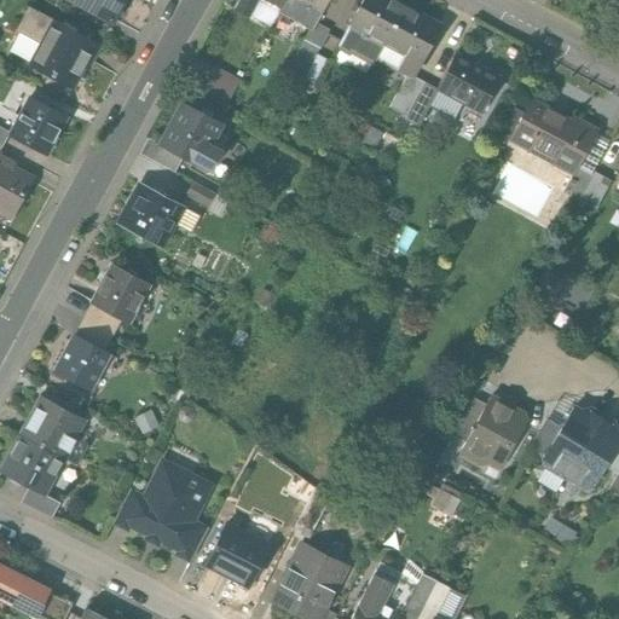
[(69,0),(85,9),(82,13),(90,17),(92,12),(113,23),(123,0),(69,0)]
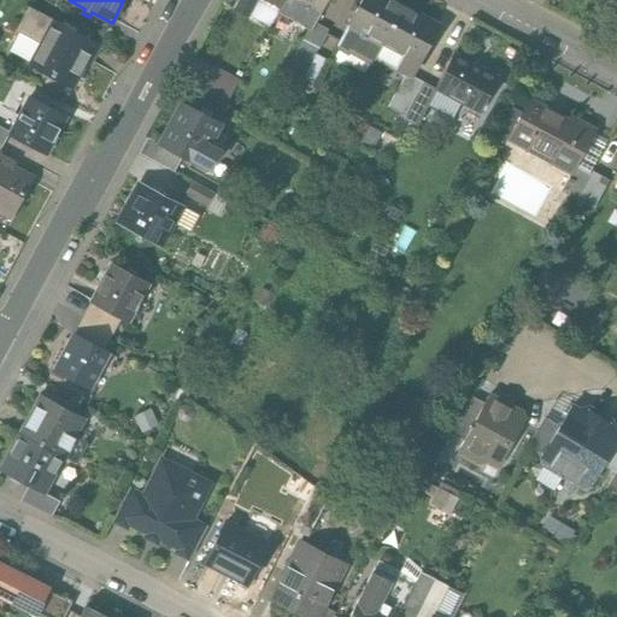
[(239,0),(234,11),(247,17),(256,0),(239,0)]
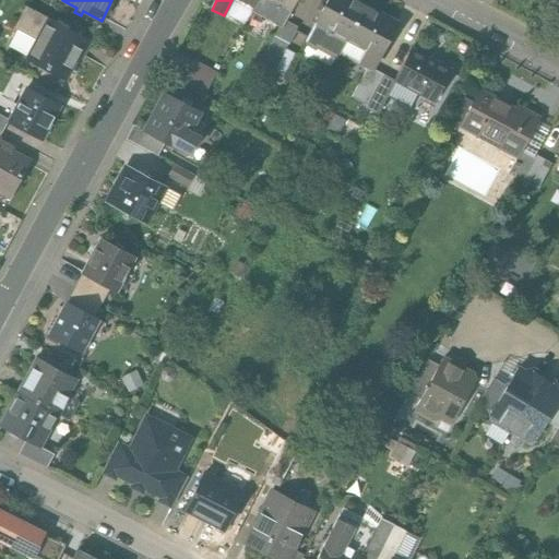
[(297,0),(257,0),(250,12),(282,28),(292,12),(290,12),(297,0)]
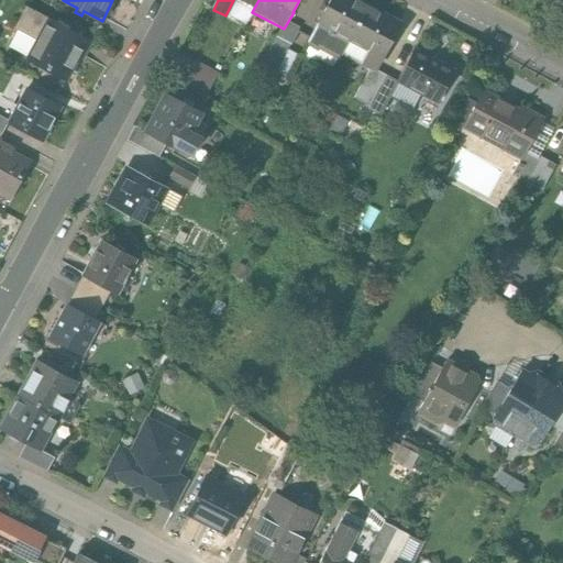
[(331,0),(328,7),(323,4),(319,13),(323,15),(308,44),(339,61),(349,42),(367,7),(354,0),(331,0)]
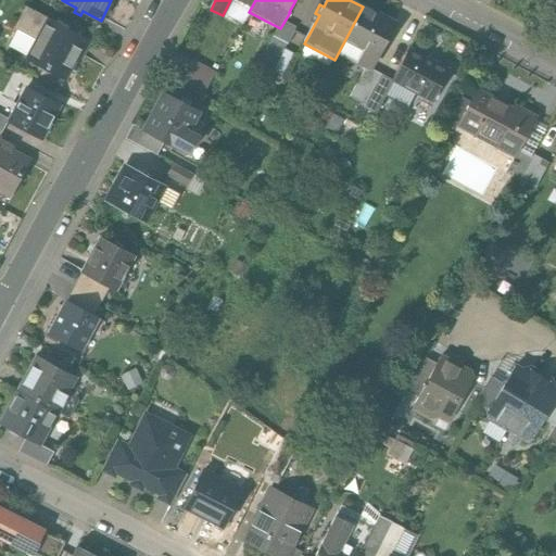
[(555,5),(555,0),(539,0),(554,10),(555,5)]
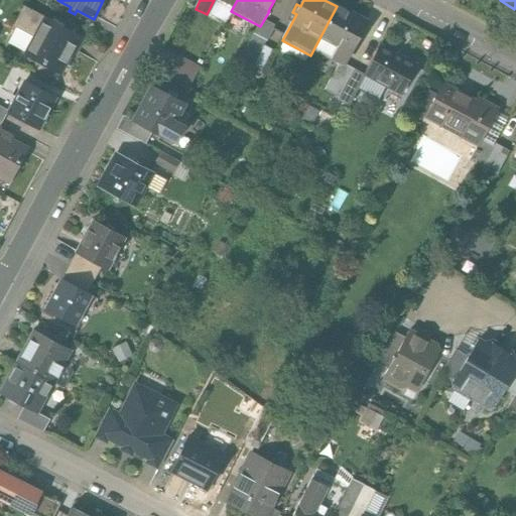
[(337,6),(319,38),(338,47),(331,60),(339,66),(342,68),(344,66),(366,22),(337,6)]
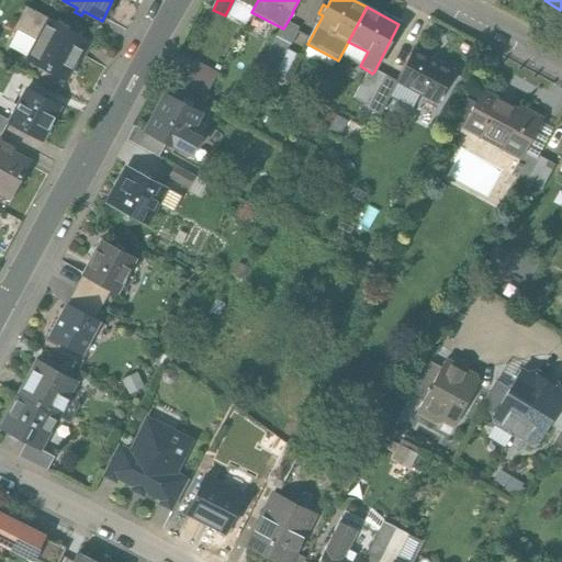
[(87,42),(25,9),(15,26),(38,38),(27,59),(64,78),(76,55),(79,57),(87,42)]
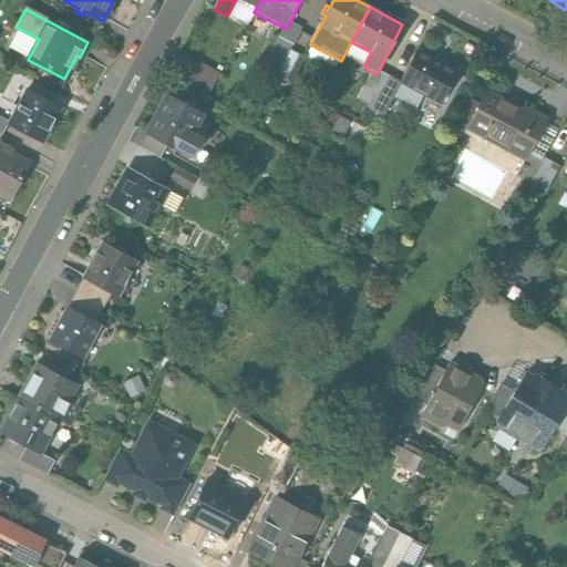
[(278,37),(266,59),(280,68),(289,51),(294,44),(278,37)]
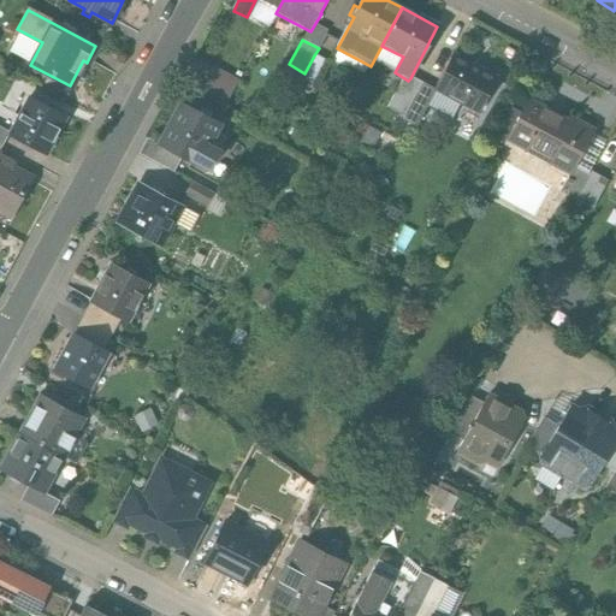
[(327,63),(314,55),(304,73),(301,81),(314,88),(327,63)]
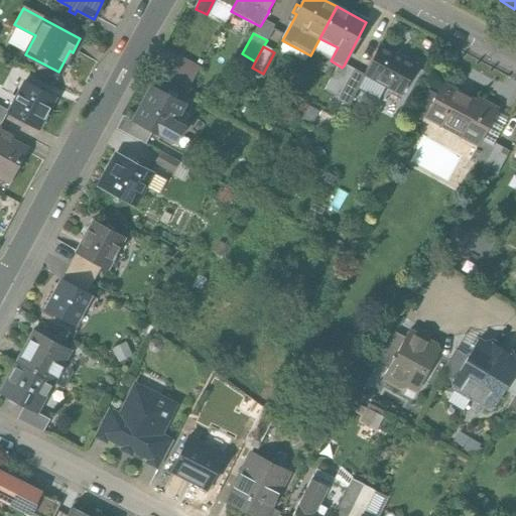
[(416,67),(380,47),(365,76),(401,95),(416,67)]
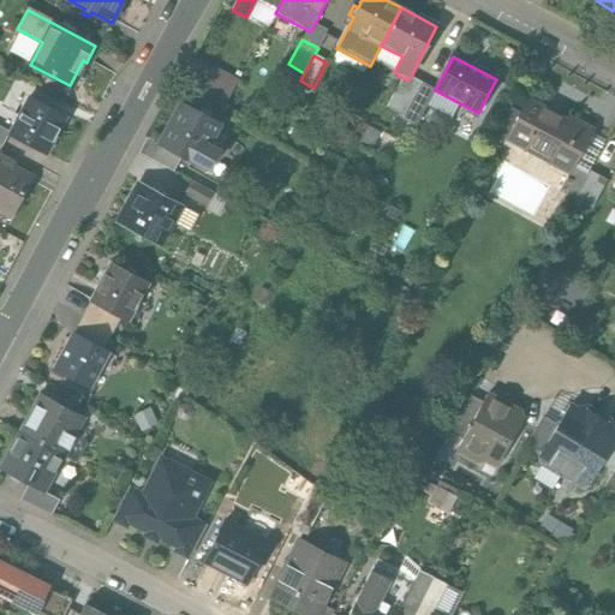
[(215,66),(206,89),(227,100),(237,77),(215,66)]
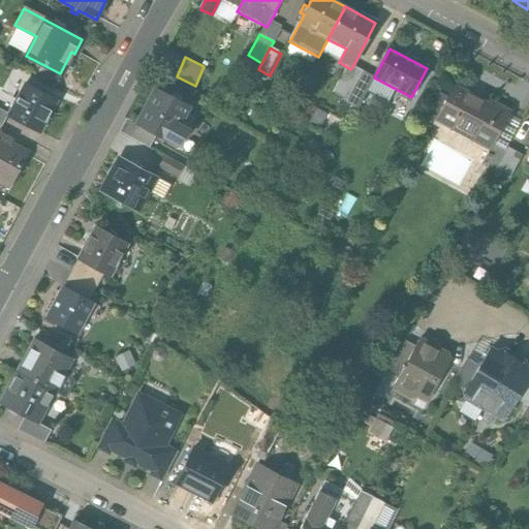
[(347,67),(333,94),(346,101),(362,72),(352,67),(350,69),(347,67)]
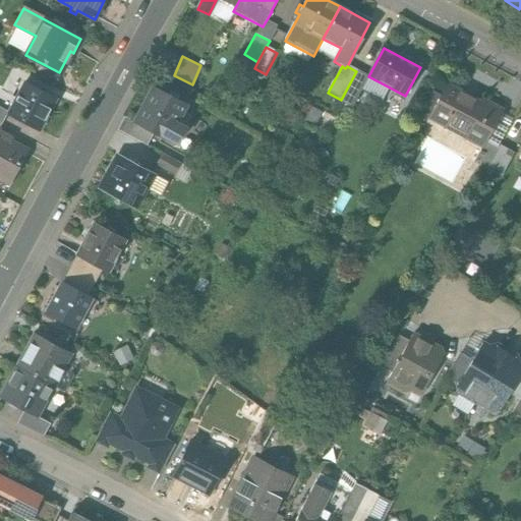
[(341,100),(340,102),(352,109),(368,77),(356,71),(341,100)]
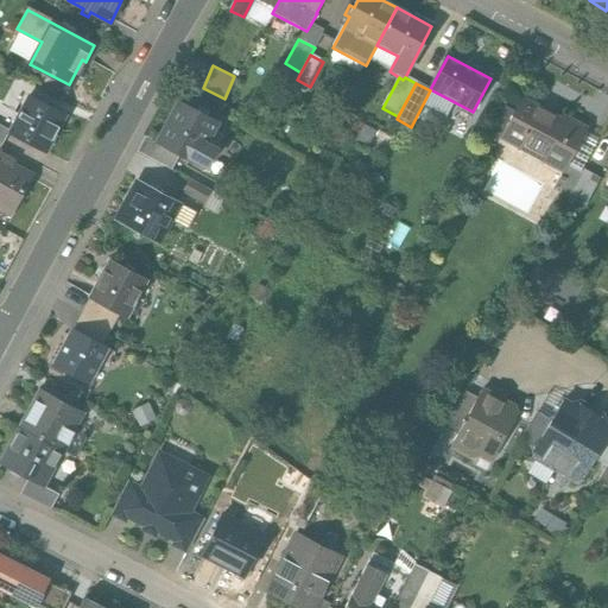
[(8,132),(7,134),(8,134),(44,153),(64,115),(27,96),(8,132)]
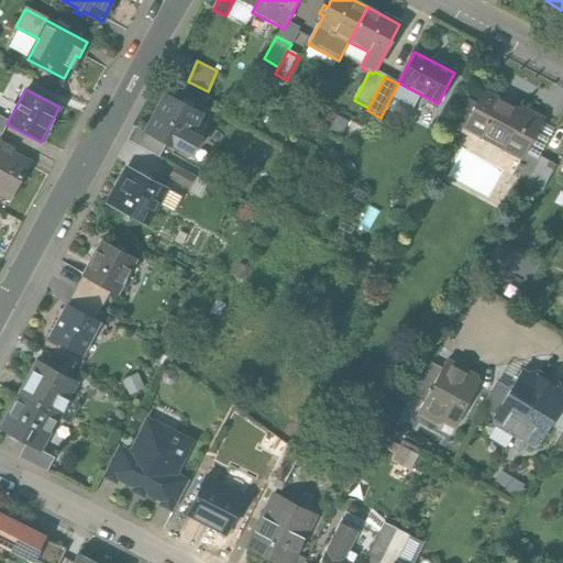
[(521,116),(484,95),(464,130),(520,161),(542,119),(525,109),(521,116)]
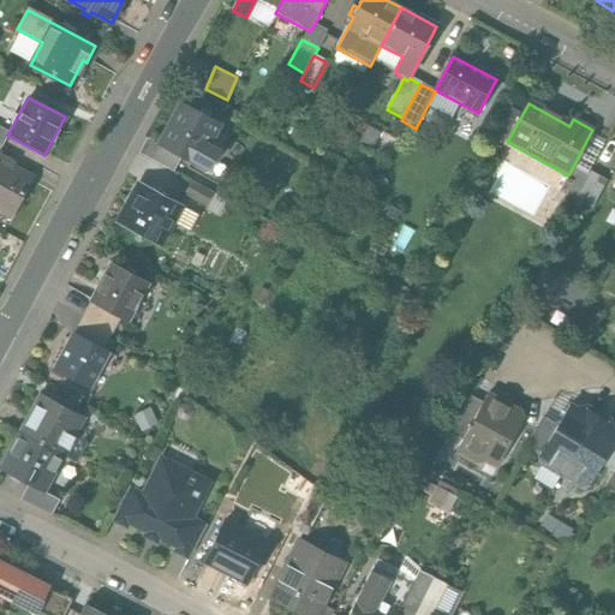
[(219,124),(181,105),(160,144),(197,165),(198,162),(209,168),(226,137),(215,131),(219,124)]
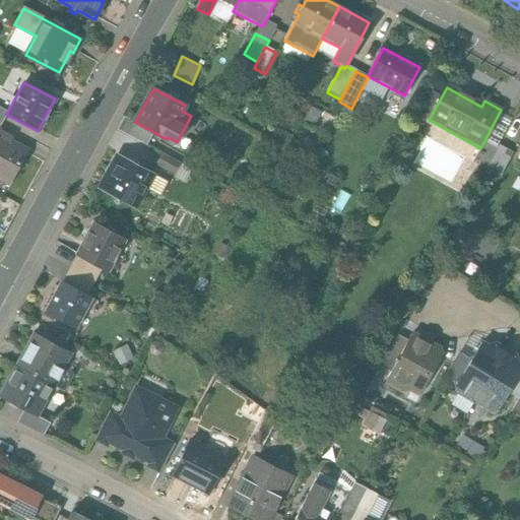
[(0,139),(0,176),(9,182),(25,153),(0,139)]
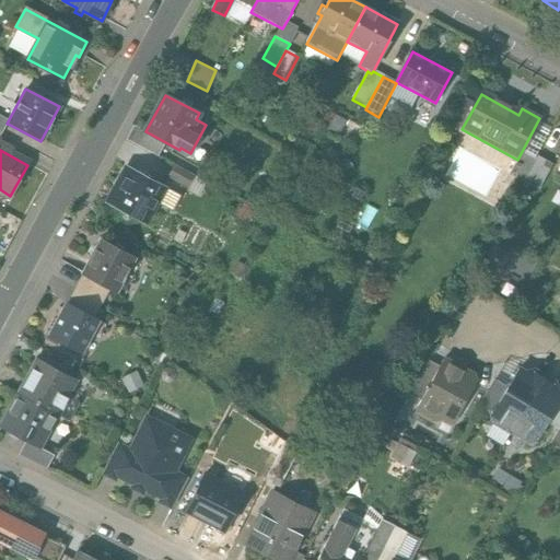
[(201,164),(181,153),(174,166),(195,177),(201,164)]
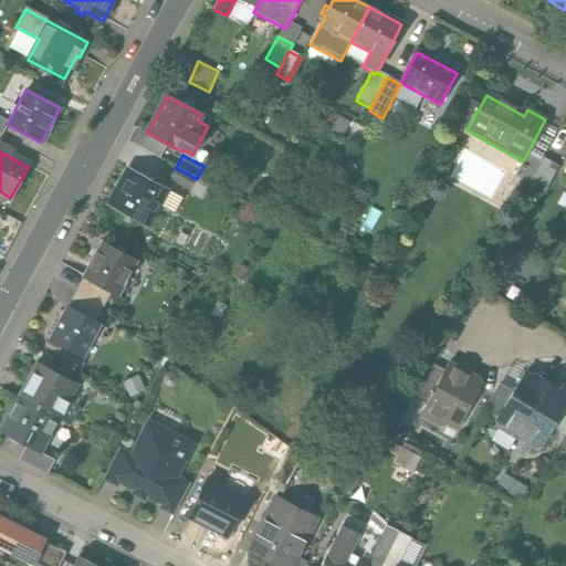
[(197,179),(176,168),(169,180),(190,191),(197,179)]
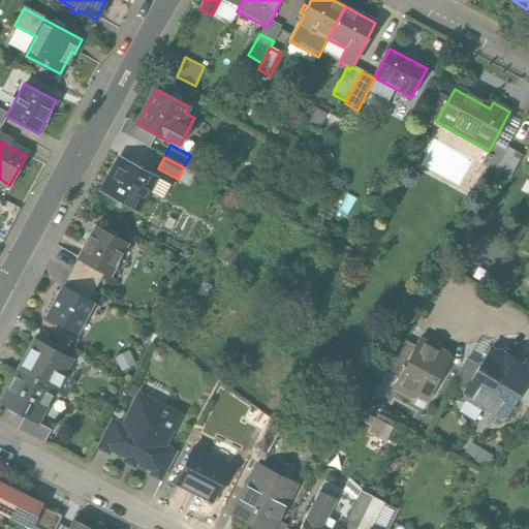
[(155,178),(120,158),(101,192),(137,211),(155,178)]
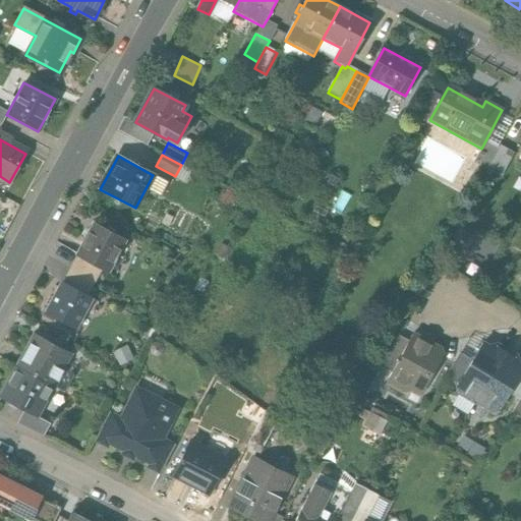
[(126,240),(95,223),(77,255),(102,270),(108,273),(126,240)]
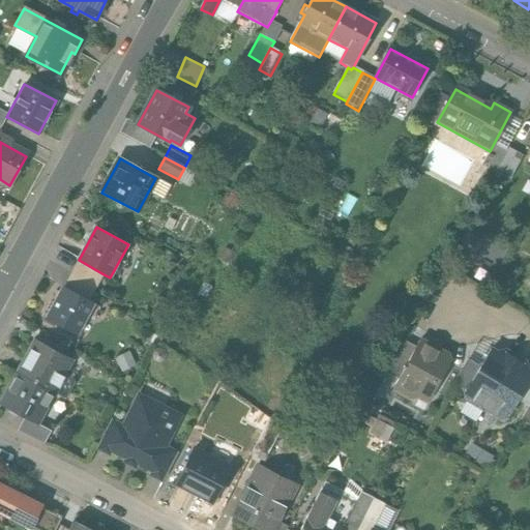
[(104,274),(80,261),(71,275),(94,292),(104,274)]
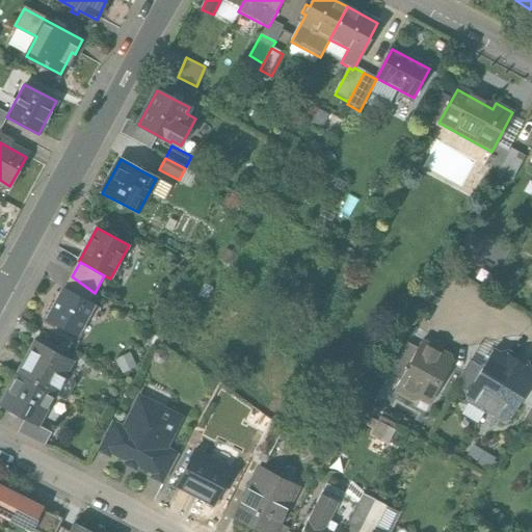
[(95,293),(72,276),(65,290),(89,302),(95,293)]
